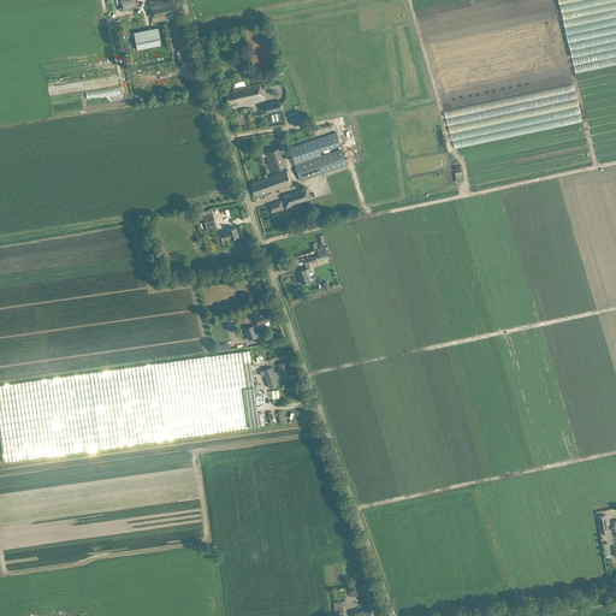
[(149,11),(152,23),(176,18),(182,17),(177,0),(159,0),(149,3),(148,3),(150,10),(149,11)]
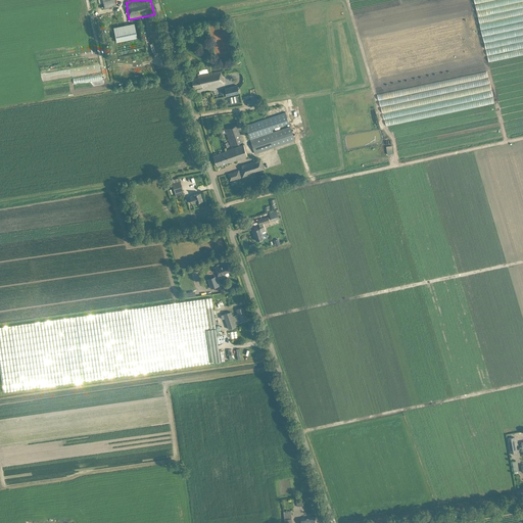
[(135,24),(114,28),(117,42),(138,38),(135,24)]
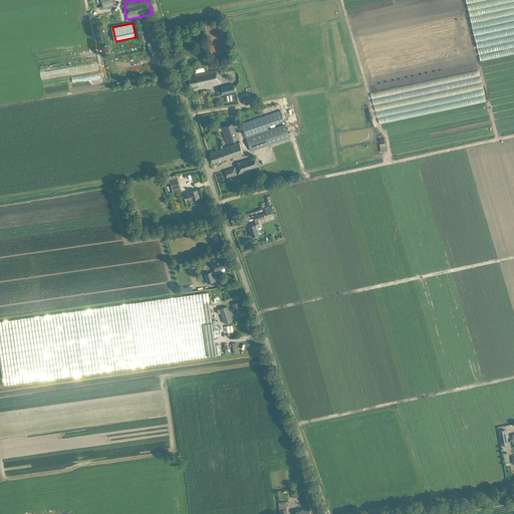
[(220,81),(218,72),(218,69),(195,74),(195,76),(189,77),(191,86),(202,84),(202,86),(220,81)]
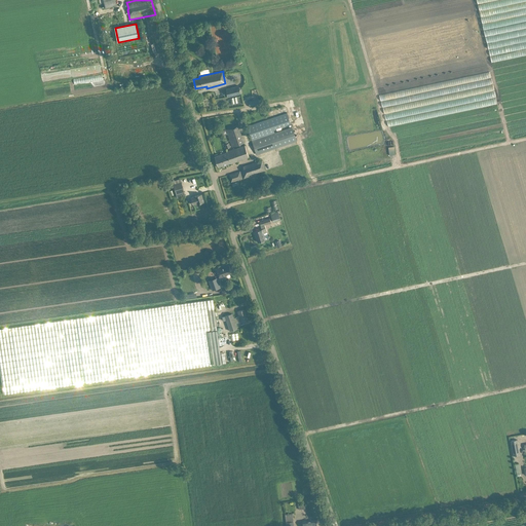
[(240,94),(238,86),(226,88),(228,97),(240,94)]
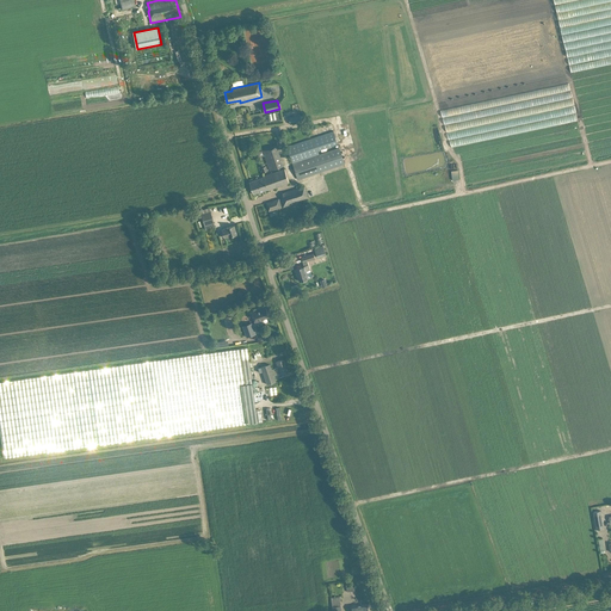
[(313,139),(288,147),(298,179),(345,164),(339,148),(319,155),(318,150),(313,139)]
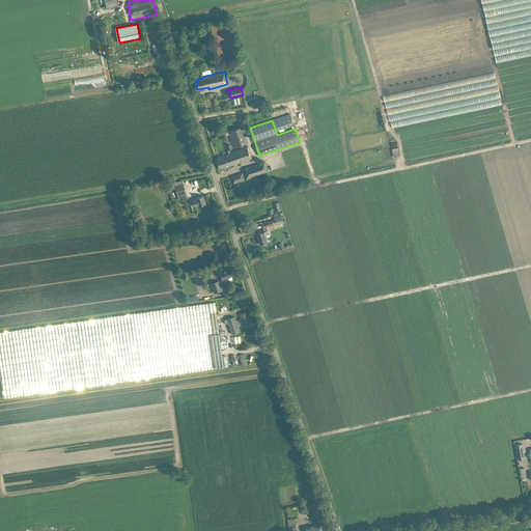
[(229,133),(234,148),(244,144),(247,143),(241,127),(228,131),(229,133)]
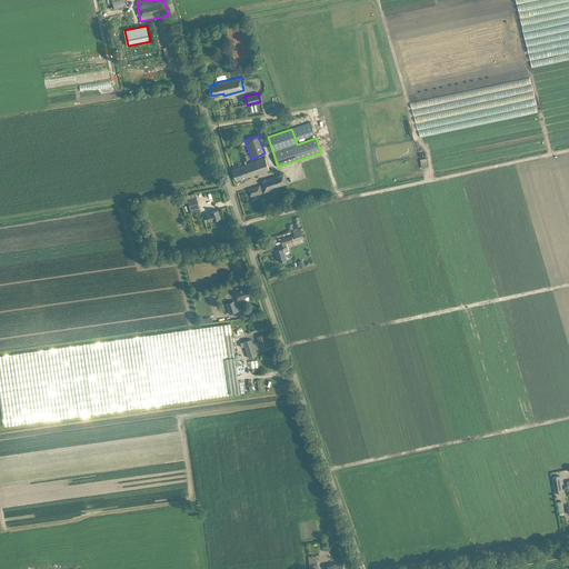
[(250,177),(269,170),(266,157),(253,161),(253,160),(252,160),(252,161),(246,165),(232,169),(236,180),(250,176),(250,177)]
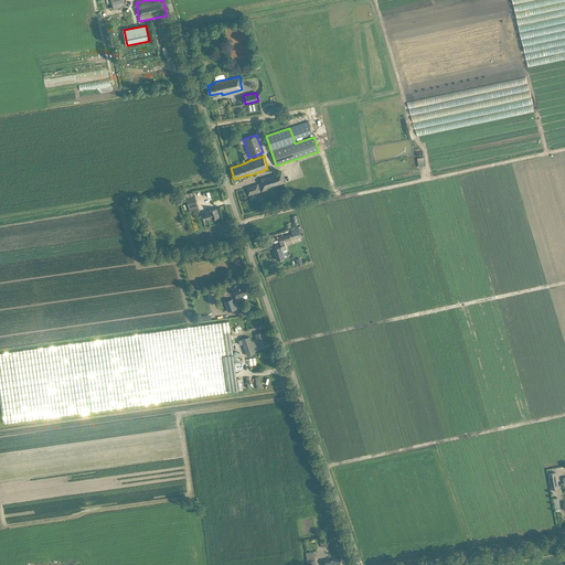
[(263,181),(260,182),(263,191),(286,184),(283,172),(266,177),(262,178),(263,181)]
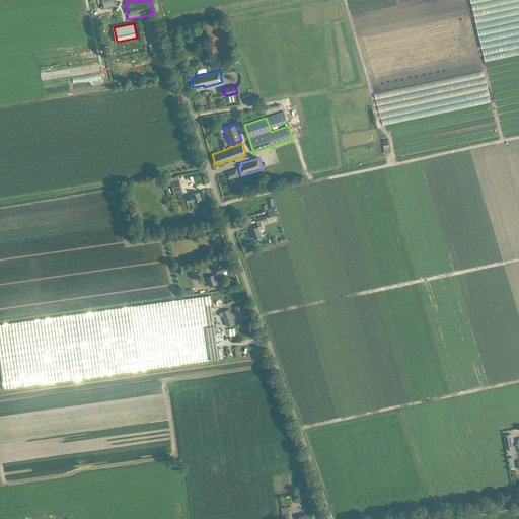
[(240,175),(238,168),(226,172),(228,179),(240,175)]
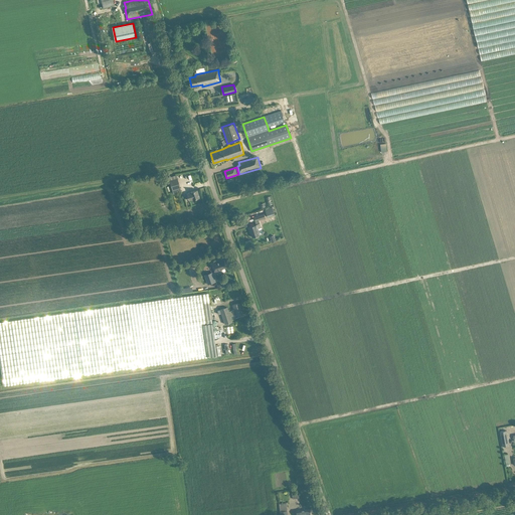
[(177,178),(169,180),(171,188),(179,186),(177,178)]
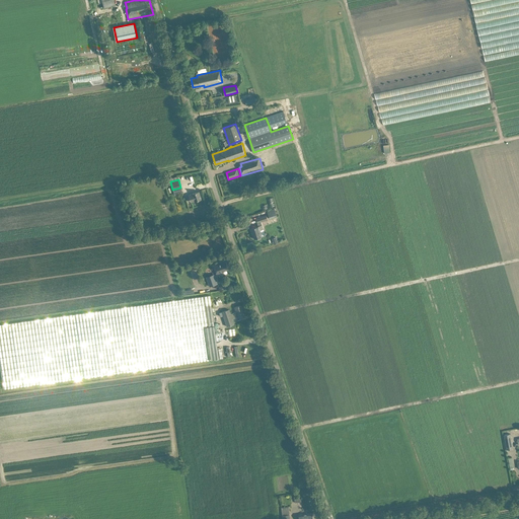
[(193,194),(189,195),(190,199),(191,202),(195,201),(202,199),(200,192),(193,194)]
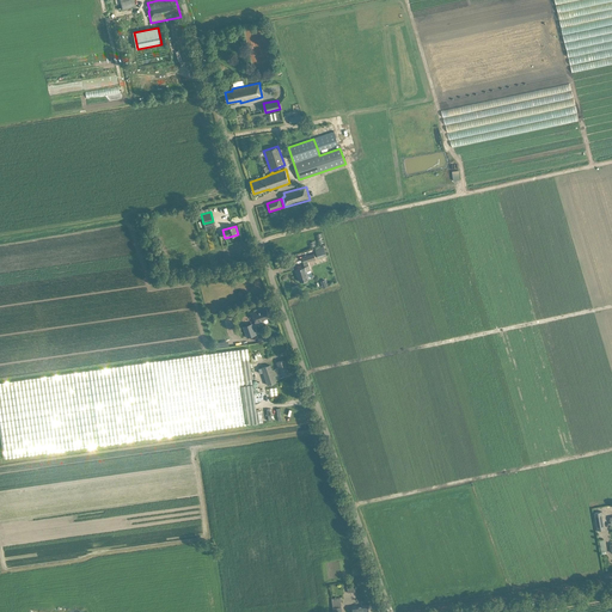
[(295,269),(297,271),(298,271),(299,274),(298,274),(300,282),(310,279),(306,271),(311,270),(308,262),(316,259),(314,254),(303,257),(304,263),(305,267),(295,269)]
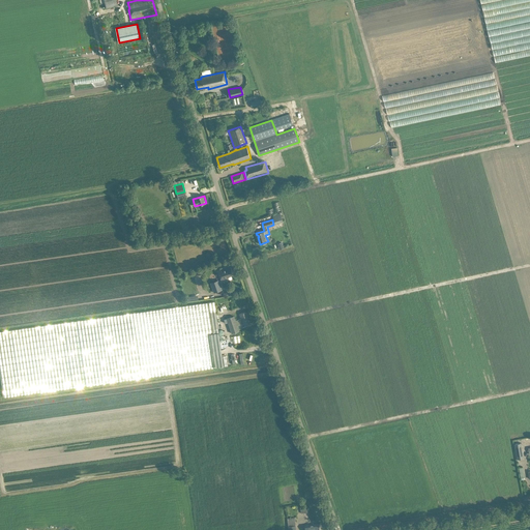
[(228,277),(228,276),(233,274),(231,267),(224,270),(223,269),(217,271),(221,281),(228,277)]
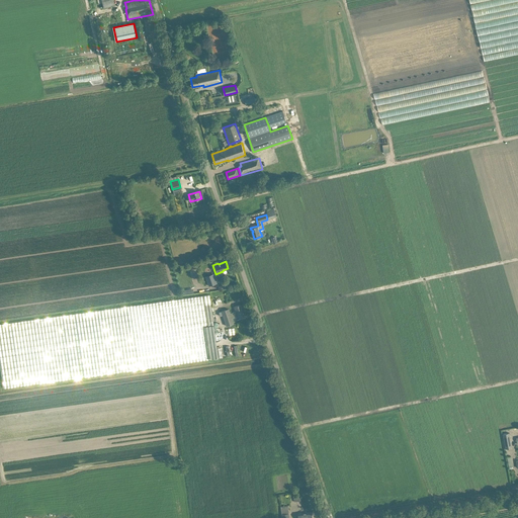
[(205,276),(209,286),(217,283),(213,273),(205,276)]
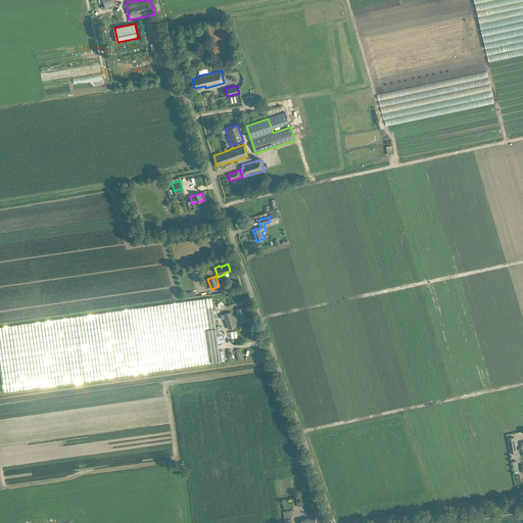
[(0,327),(0,372),(3,392),(221,361),(211,297),(0,327)]
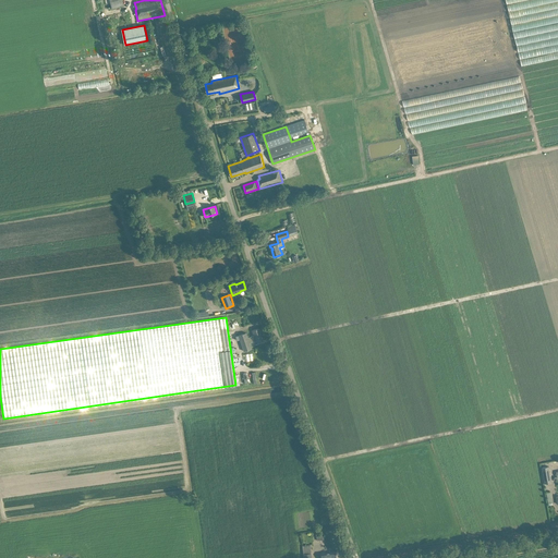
[(238,336),(243,351),(251,348),(250,342),(263,338),(259,328),(252,330),(254,335),(247,337),(246,332),(238,336)]
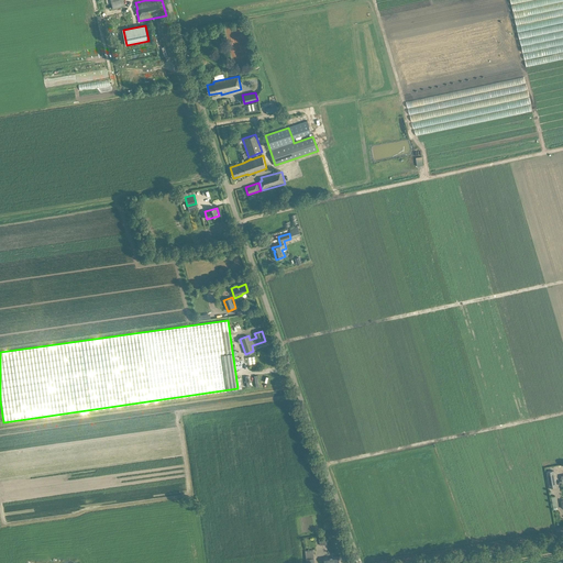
[(249,363),(236,365),(240,387),(252,386),(249,363)]
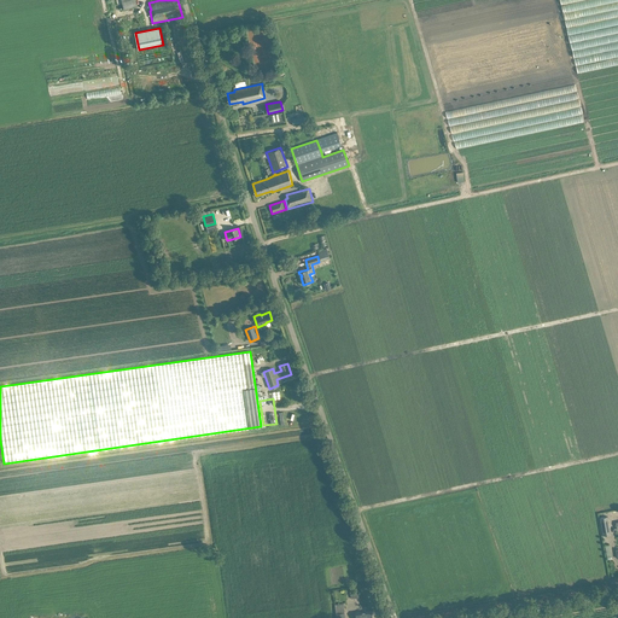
[(604,536),(611,535),(607,517),(600,518),(604,536)]
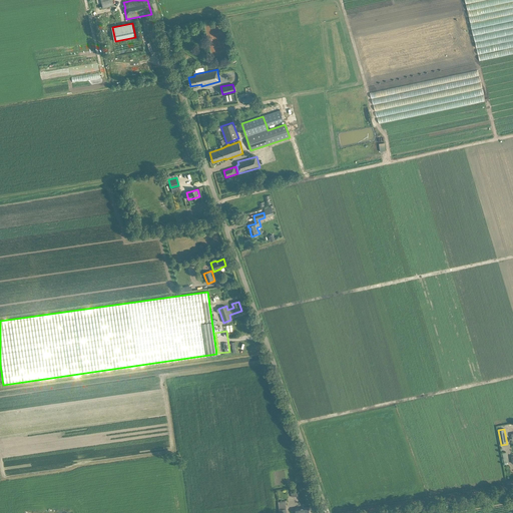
[(287,512),(286,501),(278,502),(279,512),(287,512)]
